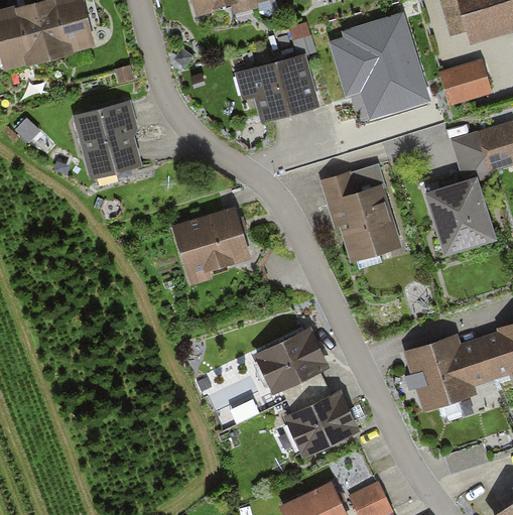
[(44,0),(0,10),(0,55),(4,74),(98,50),(85,0),(44,0)]
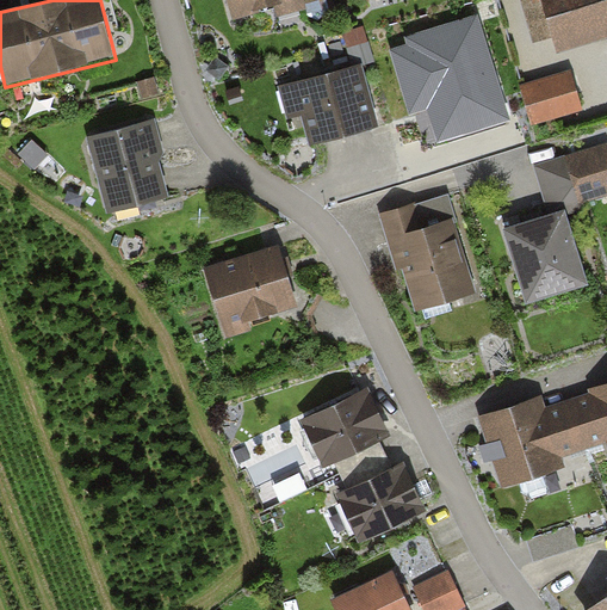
[(227,0),(234,24),(301,8),(298,0),(227,0)]
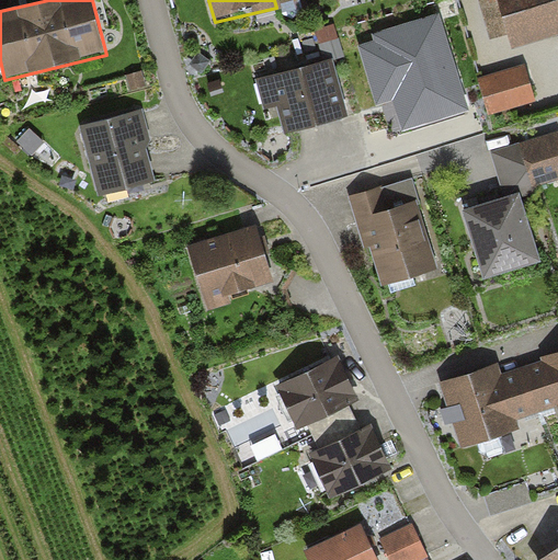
[(482,0),(479,1),(491,42),(508,36),(511,48),(557,34),(557,0),(482,0)]
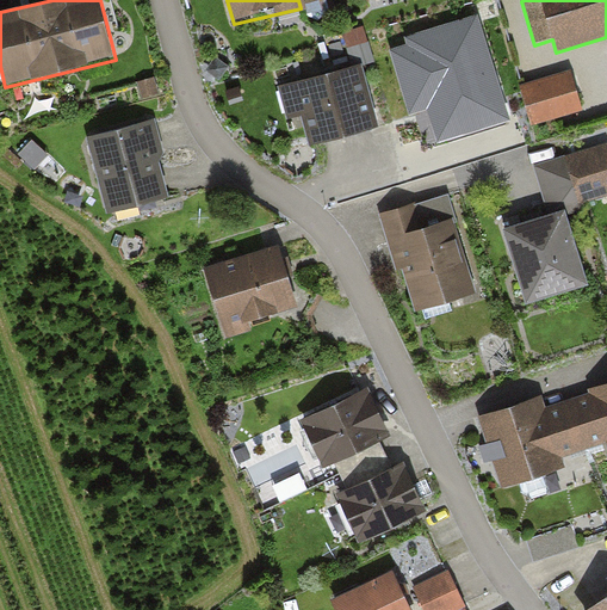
[(412,111),(422,146),(507,119),(474,13),(402,36),(404,43),(386,49),(406,114),(412,111)]
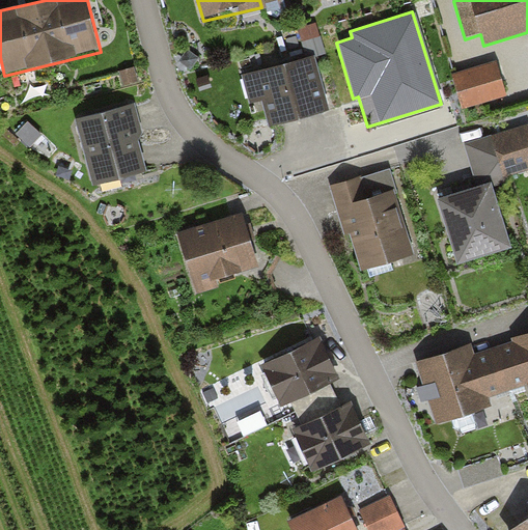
[(311,58),(245,76),(253,106),(264,103),(270,128),(326,112),(311,58)]
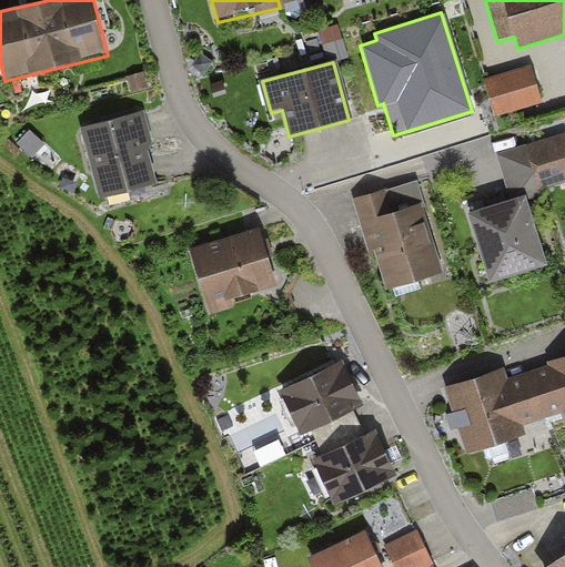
[(531,69),(485,81),(494,114),(540,103),(531,69)]
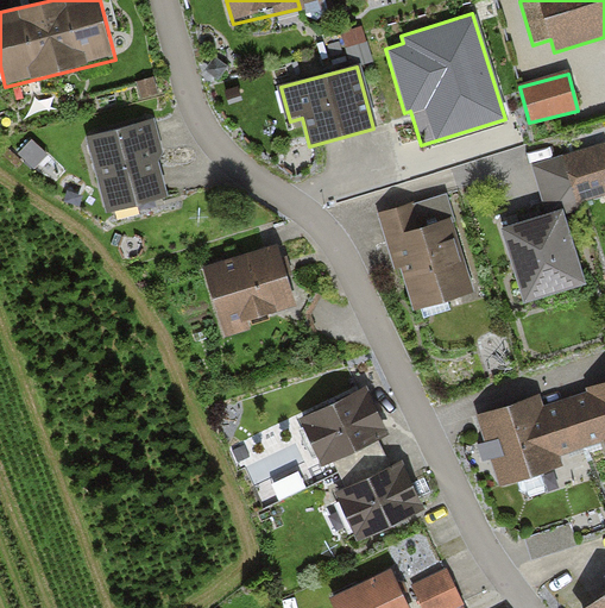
[(151,120),(90,135),(108,210),(169,196),(151,120)]
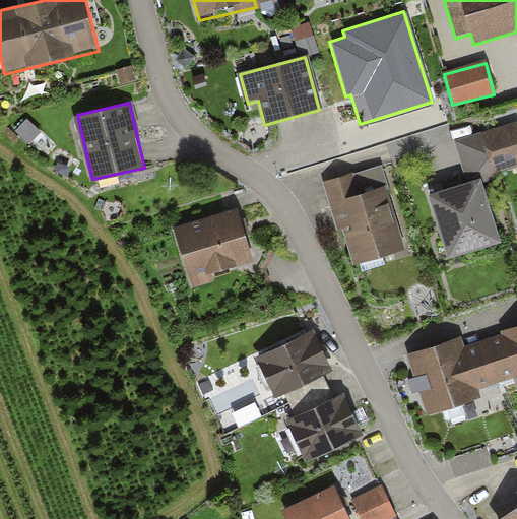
[(516,124),(458,141),(467,175),(483,170),(486,177),(516,168),(516,124)]
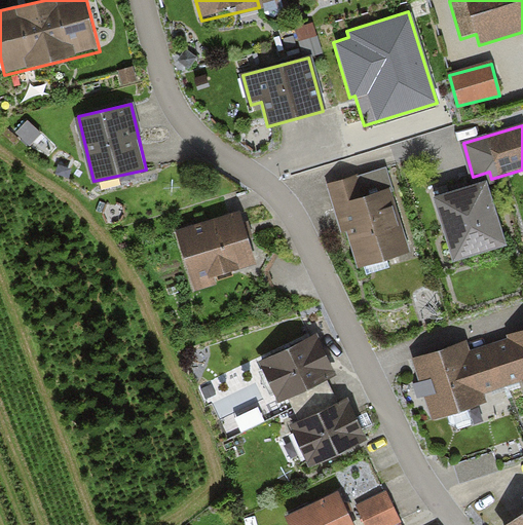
[(386,170),(326,186),(338,229),(344,227),(356,266),(409,253),(386,170)]
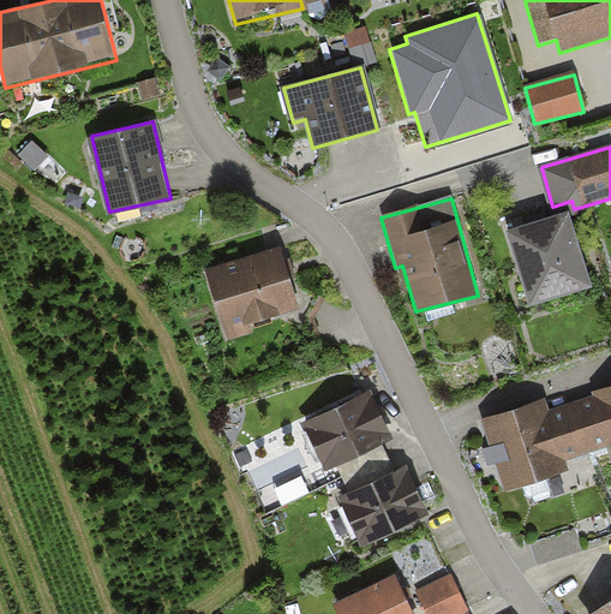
[(563,215),(507,232),(529,305),(585,288),(563,215)]
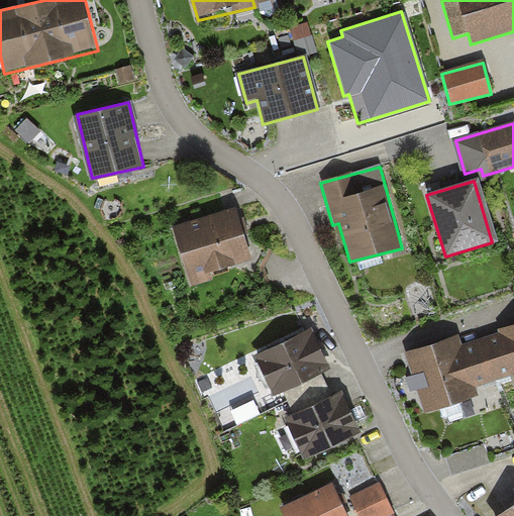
[(236,210),(175,228),(191,283),(252,265),(236,210)]
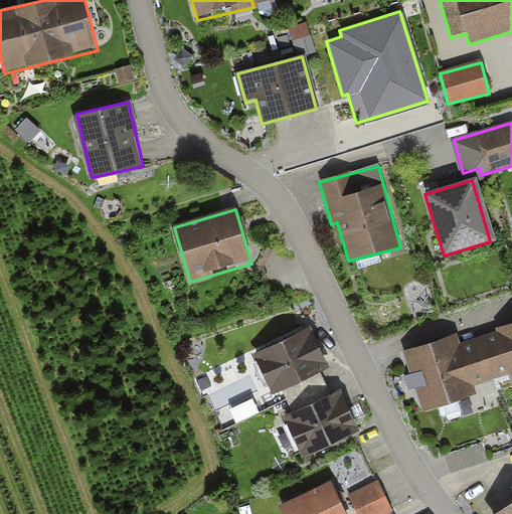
[(459,331),(402,348),(419,407),(472,391),(470,385),(511,373),(511,377),(511,323),(461,338),(459,331)]
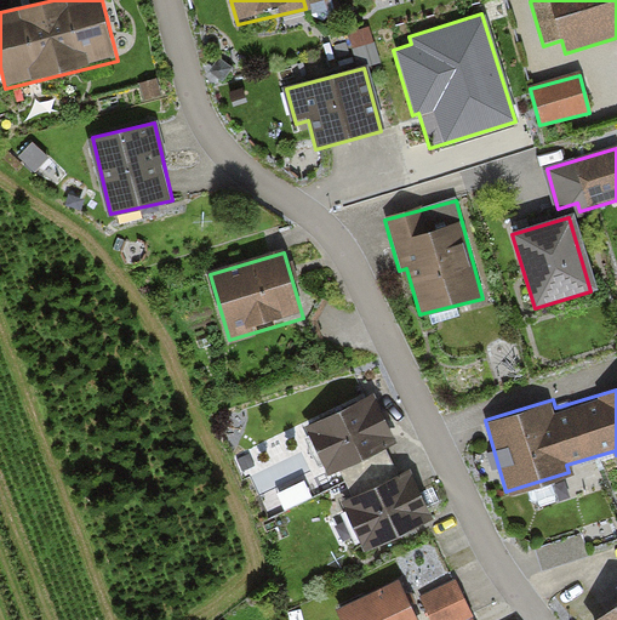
[(375,393),(302,424),(323,472),(341,465),(352,493),(335,500),(355,547),(429,517),(409,470),(395,476),(382,444),(394,439),(375,393)]
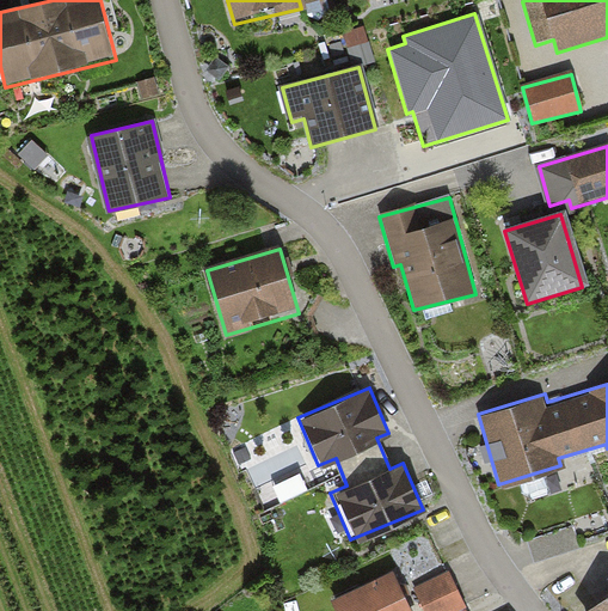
[(410,610),(393,570),(332,596),(338,610),(410,610)]
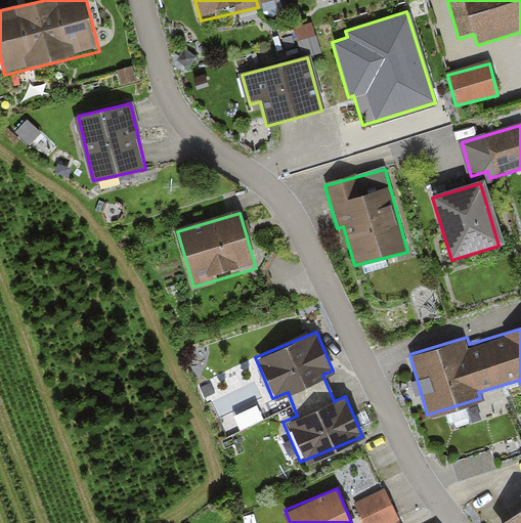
[(386,488),(353,502),(360,522),(386,522),(397,519),(386,488)]
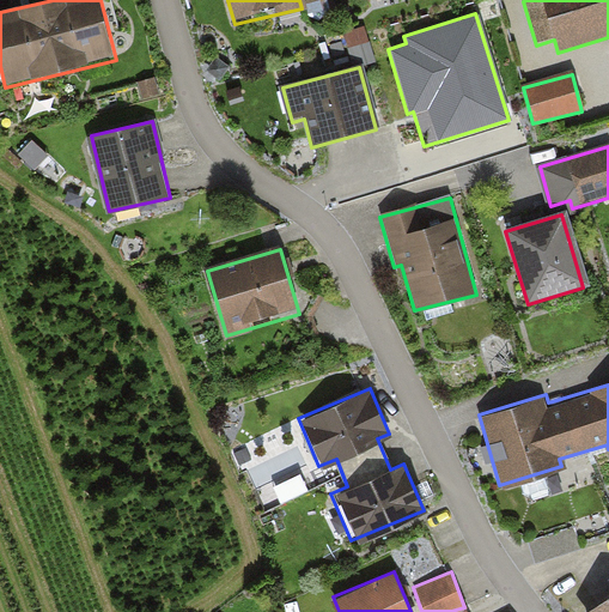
[(608,611),(608,592),(583,611),(608,611)]
